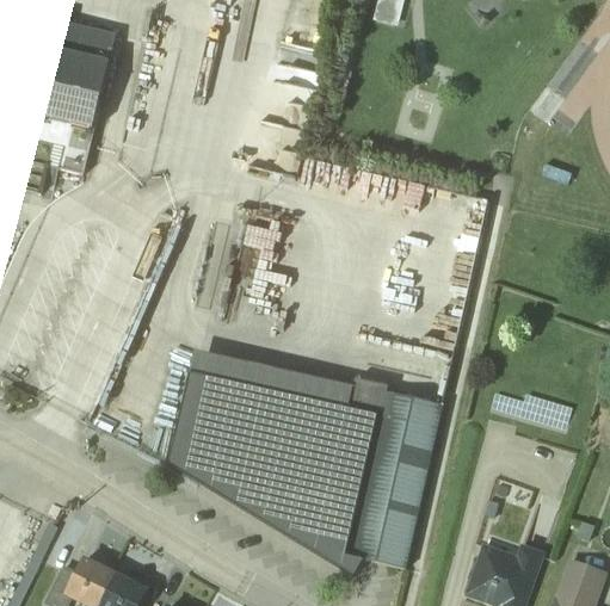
[(398,25),(402,0),(376,0),(373,19),(398,25)]
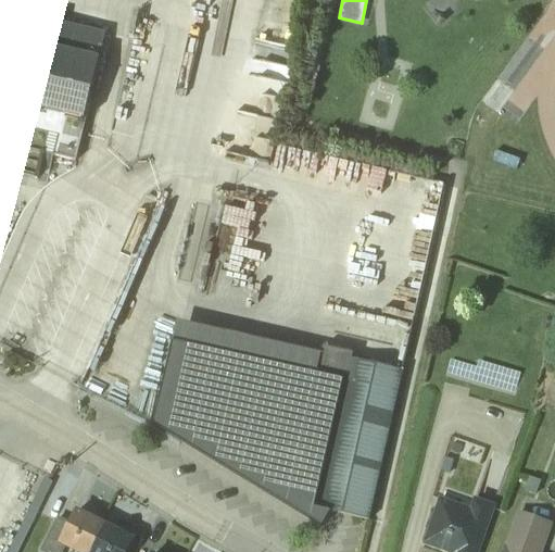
[(75,159),(106,32),(62,20),(63,11),(43,5),(41,14),(0,4),(0,139),(45,151),(75,159)]
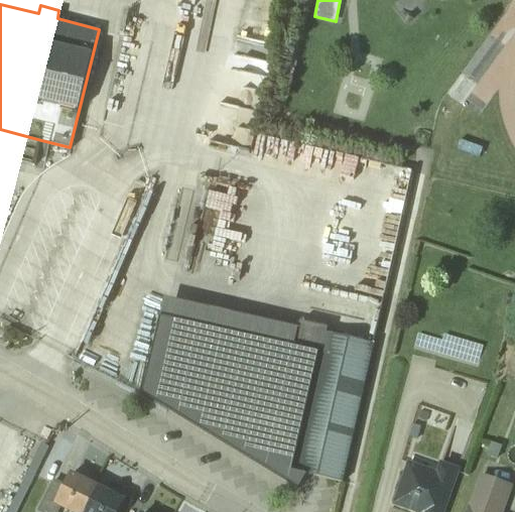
[(486,136),(461,127),(454,146),(478,155),(479,154),(486,136)]
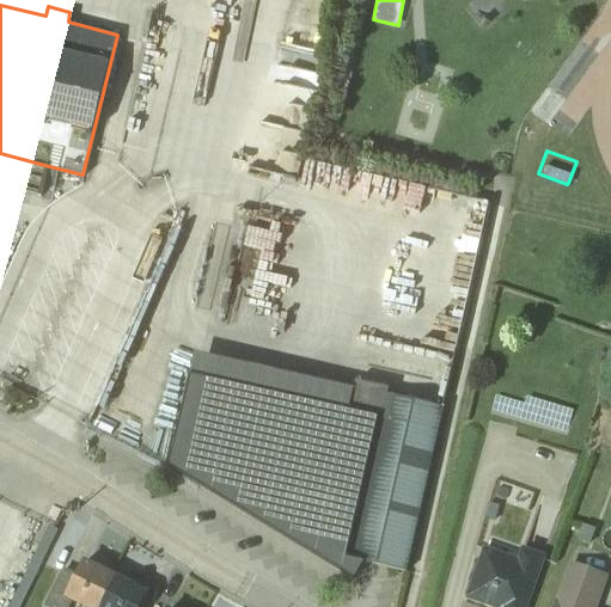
[(0,184),(41,195),(49,166),(0,153),(0,184)]
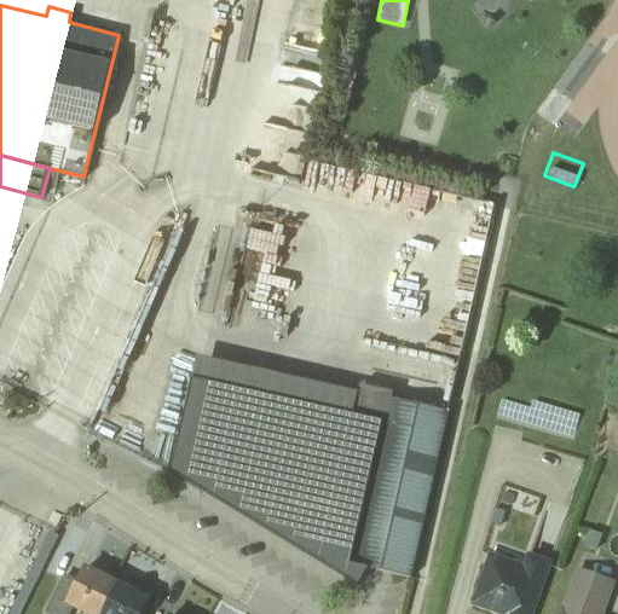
[(11,376),(47,365),(42,348),(6,358),(11,376)]
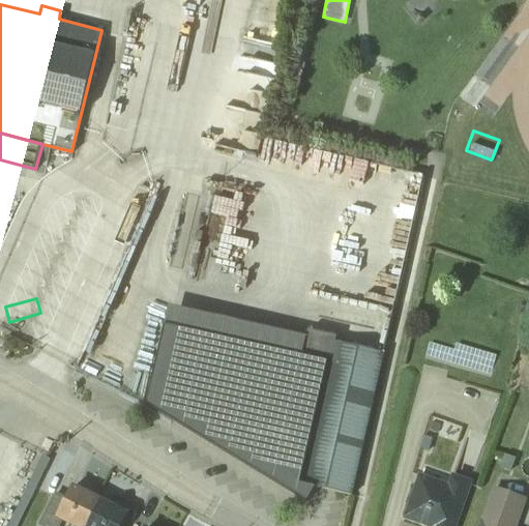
[(305,334),(169,303),(145,403),(305,500),(315,487),(351,493),(383,351),(334,340),(336,334),(307,328),(305,334)]
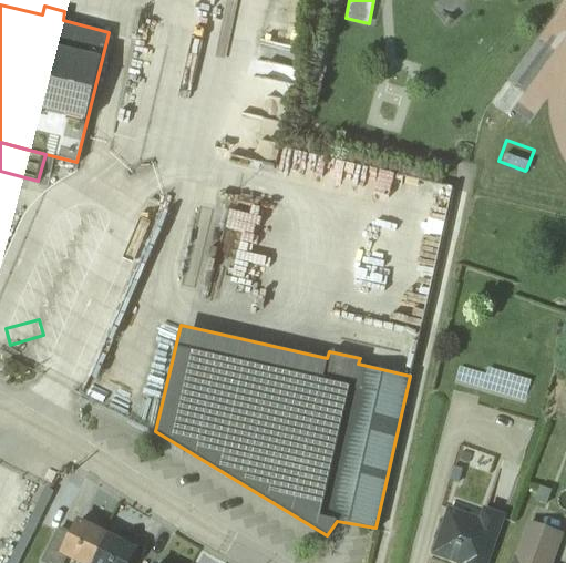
[(460,364),(455,377),(525,398),(531,378),(487,365),(485,372),(460,364)]
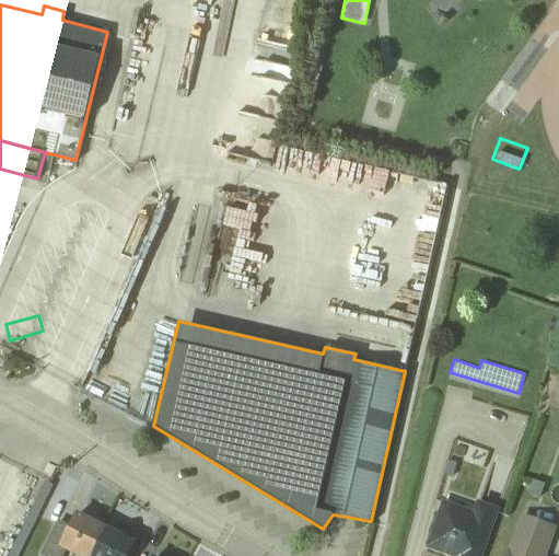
[(534,478),(530,494),(540,497),(546,483),(534,478)]
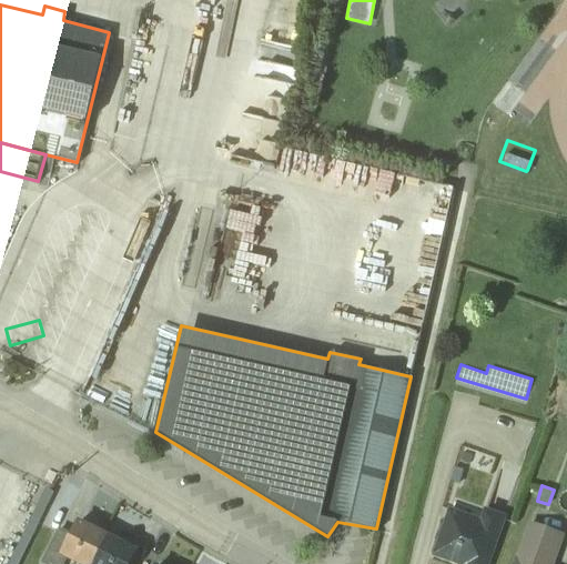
[(431,554),(459,563),(488,563),(507,513),(484,505),(479,516),(447,505),(431,554)]
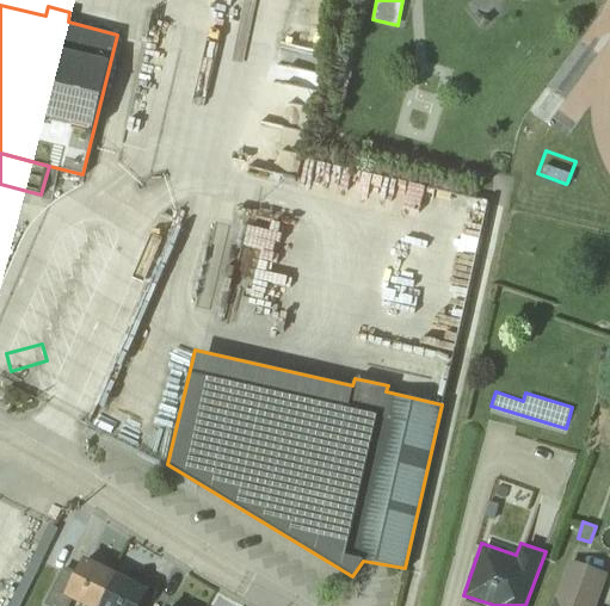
[(63,564),(44,603),(50,605),(67,605),(72,599),(85,605),(98,605),(116,572),(82,555),(75,570),(63,564)]
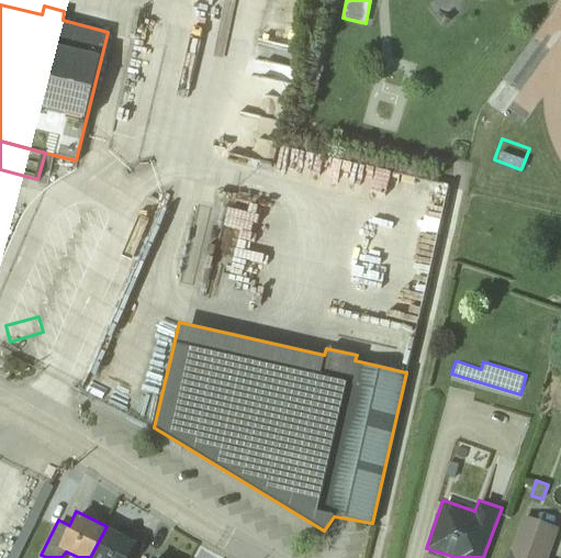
[(548,557),(559,526),(523,513),(506,557),(548,557)]
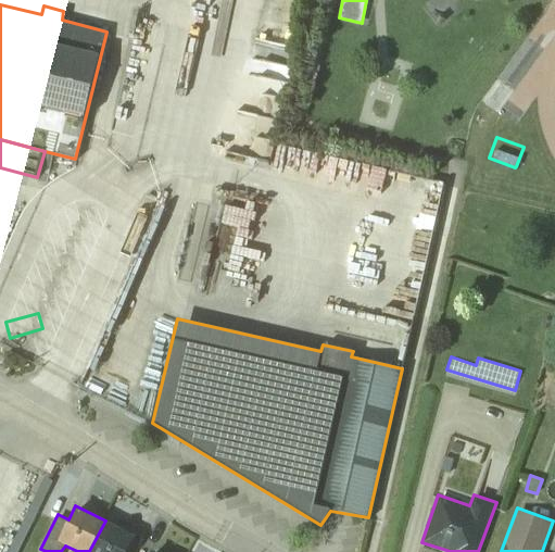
[(126,551),(135,536),(105,521),(89,551),(126,551)]
